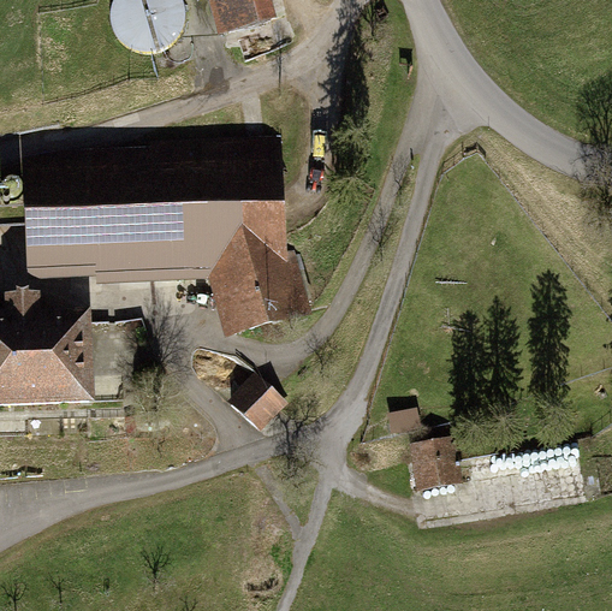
[(112,0),(110,4),(110,23),(119,40),(136,51),(155,51),(172,41),(183,24),(183,5),(180,0),(112,0)]
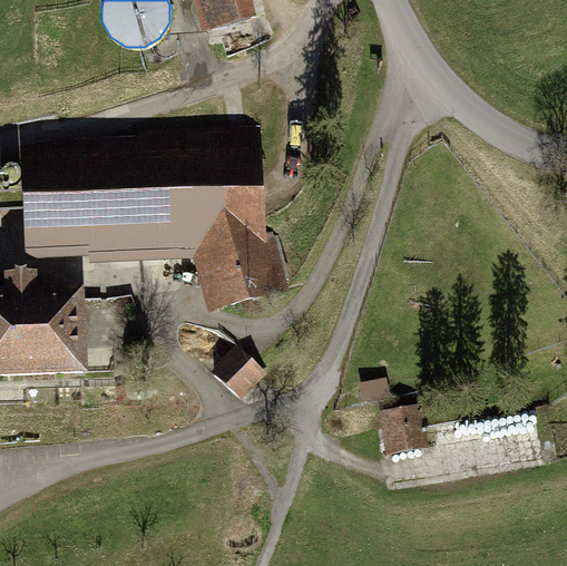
[(191,0),(197,25),(246,12),(243,0),(191,0)]
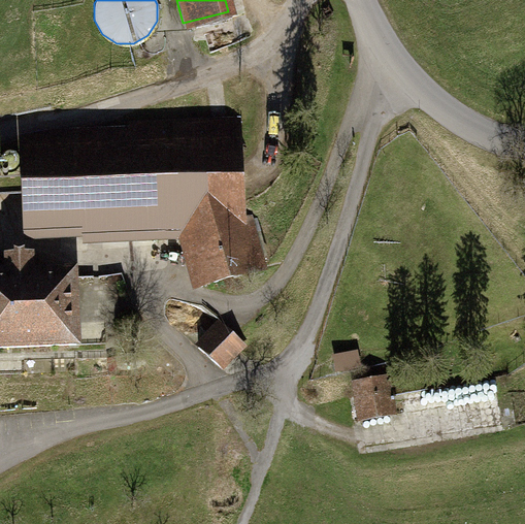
[(48,128),(22,134),(23,240),(179,240),(194,289),(266,266),(251,211),(244,214),(240,115),(127,120),(127,125),(48,128)]
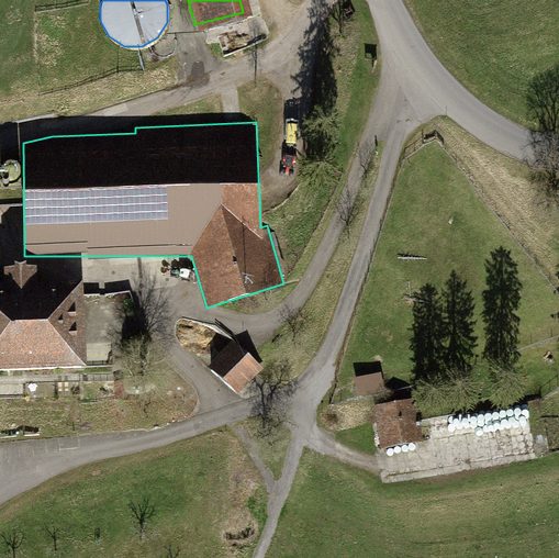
[(0,377),(86,375),(84,287),(36,289),(36,271),(1,274),(2,289),(0,289),(0,377)]
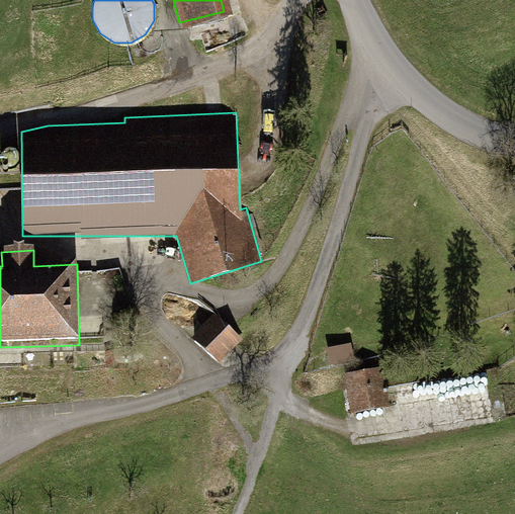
[(243,338),(217,314),(195,336),(222,361),(243,338)]
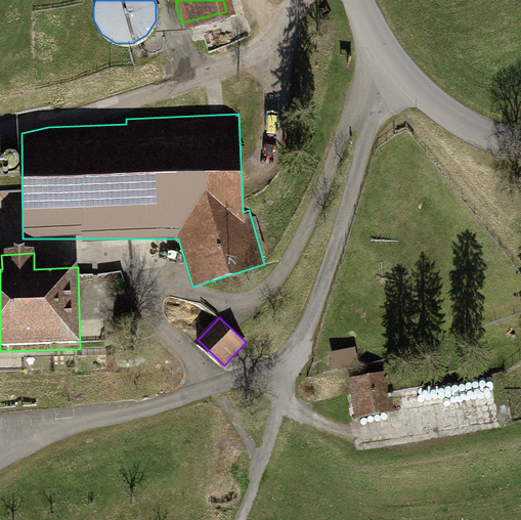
[(332,346),(334,362),(357,359),(355,343),(332,346)]
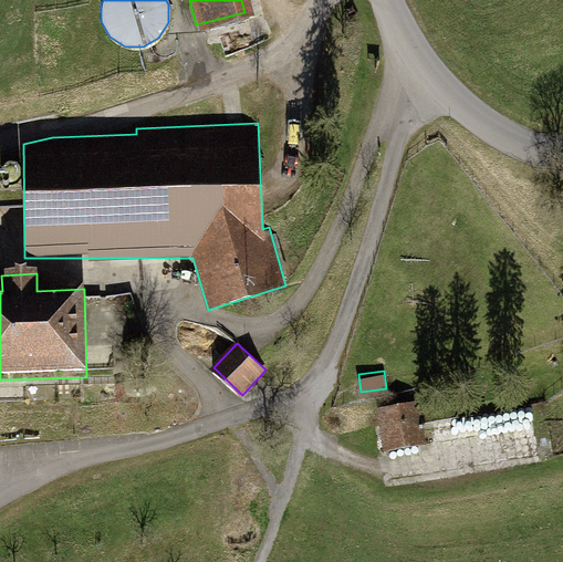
[(425,445),(417,399),(375,407),(383,453),(425,445)]
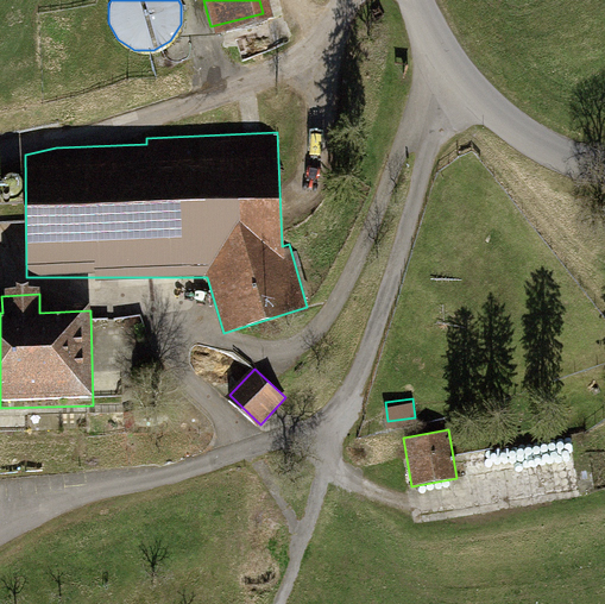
[(235,540),(249,538),(246,518),(232,521),(235,540)]
